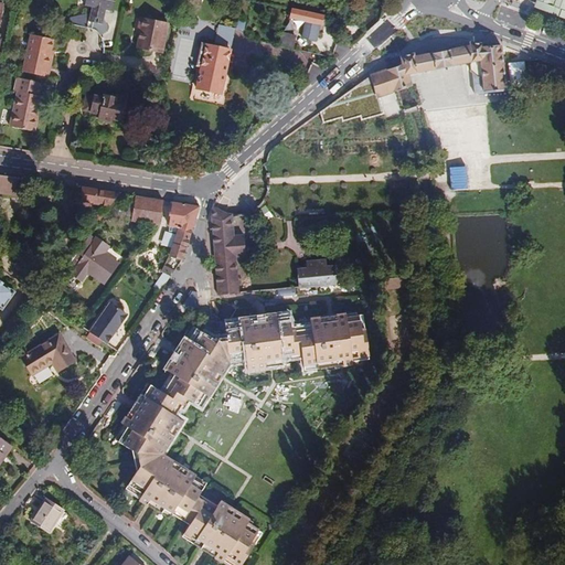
[(88,22),(103,24),(106,11),(113,12),(115,0),(86,0),(85,7),(92,8),(91,13),(71,18),(72,25),(87,28),(88,22)]
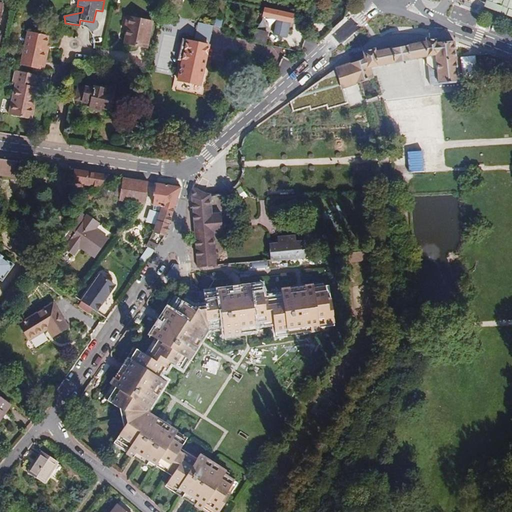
[(511,10),(511,0),(486,0),(486,1),(511,10)]
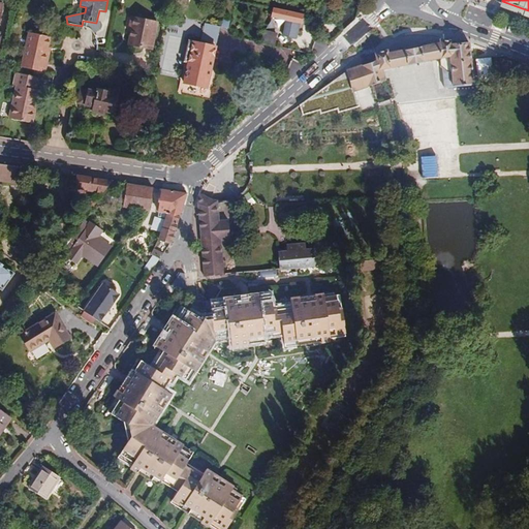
[(302,16),(272,9),(271,17),(301,23),(302,16)]
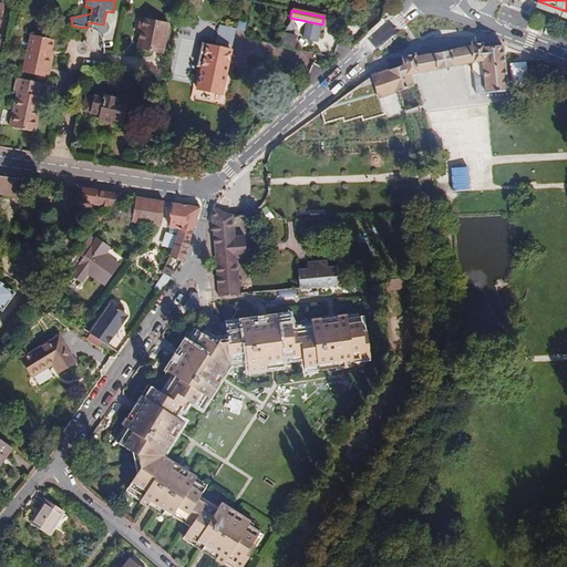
[(137,49),(163,54),(169,24),(143,19),(141,33),(137,49)]
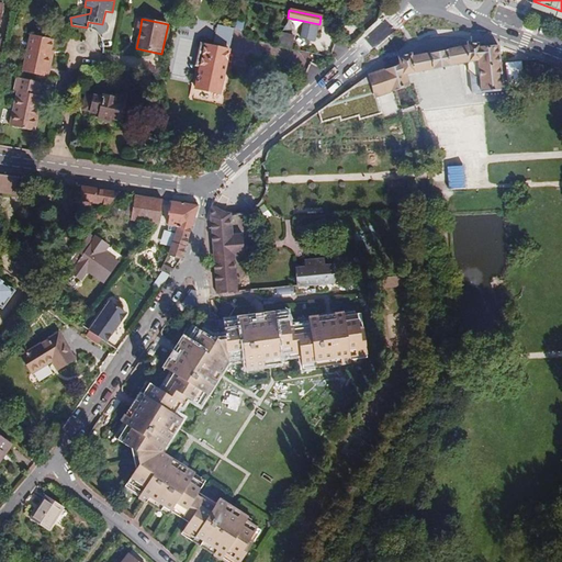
[(232,45),(234,27),(217,25),(214,43),(232,45)]
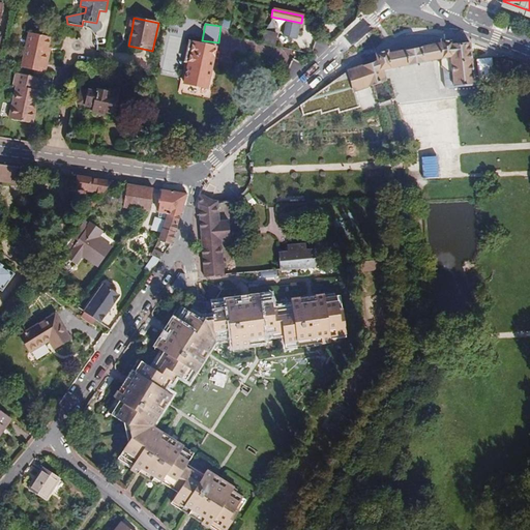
[(22,68),(42,72),(51,37),(29,33),(22,68)]
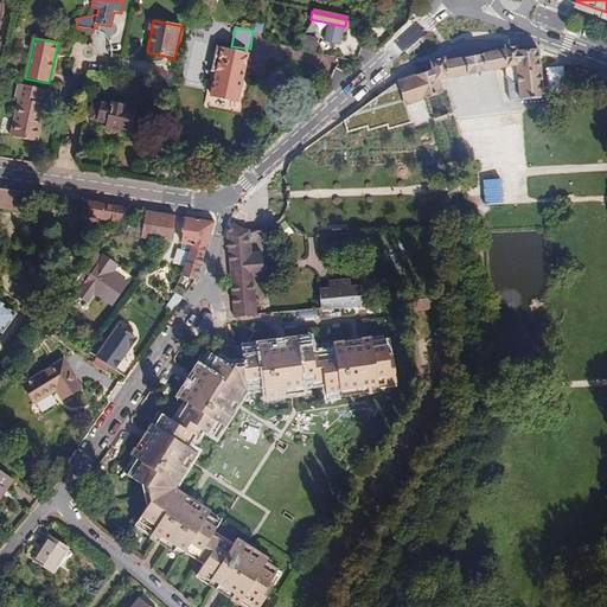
[(400,89),(404,106),(443,94),(439,81),(504,68),(505,77),(508,80),(510,101),(545,97),(542,63),(541,49),(521,50),(519,49),(518,48),(504,46),(504,50),(475,56),(446,62),(445,58),(430,61),(432,70),(397,82),(400,89)]
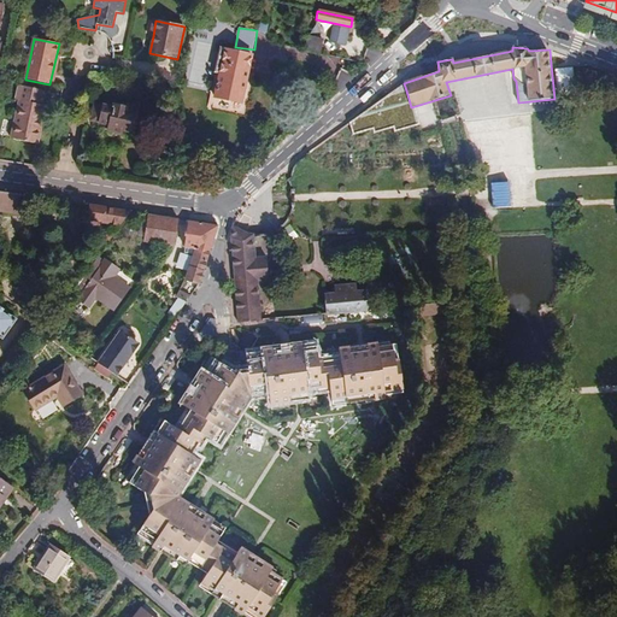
[(241,104),(252,54),(221,48),(216,72),(221,74),(216,98),(241,104)]
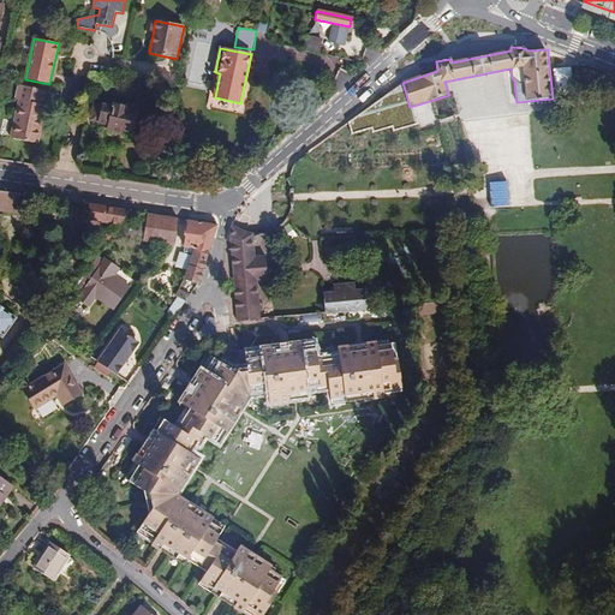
[(402,83),(387,95),(405,90),(402,83)]
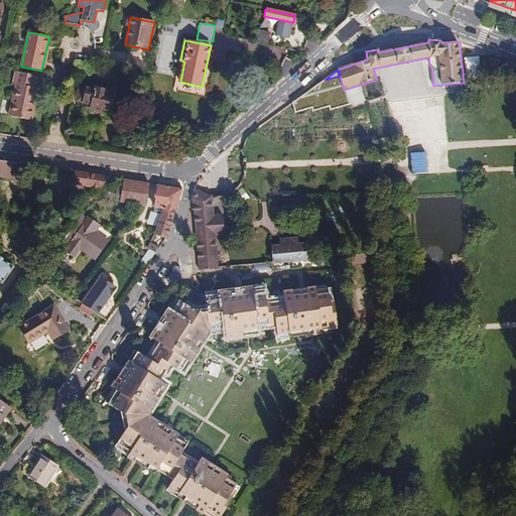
[(16,84),(9,116),(31,121),(35,104),(32,103),(35,89),(38,76),(15,72),(13,84),(16,84)]
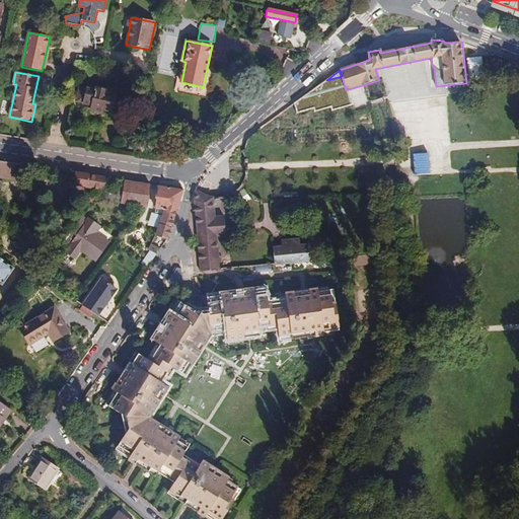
[(332,110),(349,104),(346,90),(342,76),(326,80),(295,103),(297,113),(314,107),(315,112),(331,106),(332,110)]
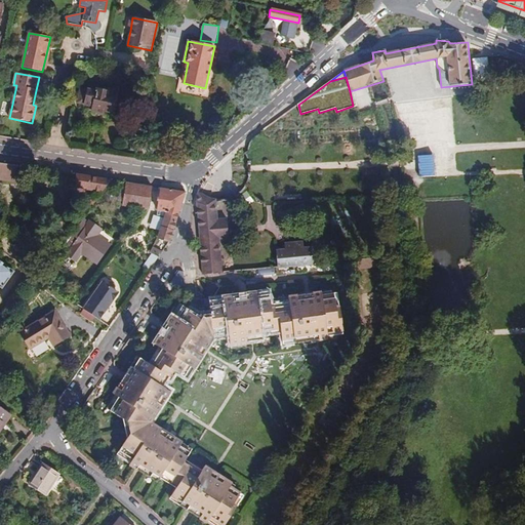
[(96,92),(80,89),(77,103),(93,107),(92,111),(104,113),(105,110),(114,112),(118,93),(96,88),(96,92)]
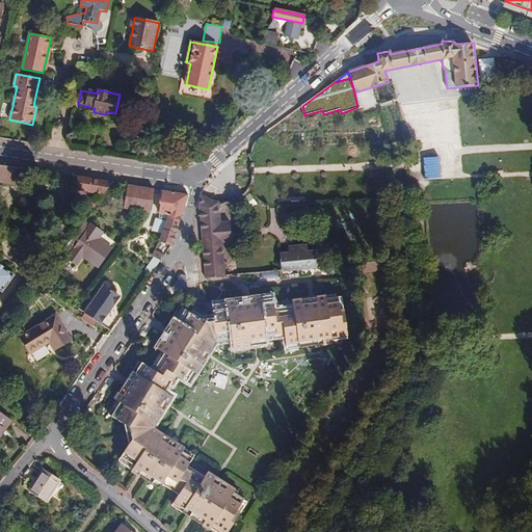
[(138,141),(135,155),(151,158),(154,144),(138,141)]
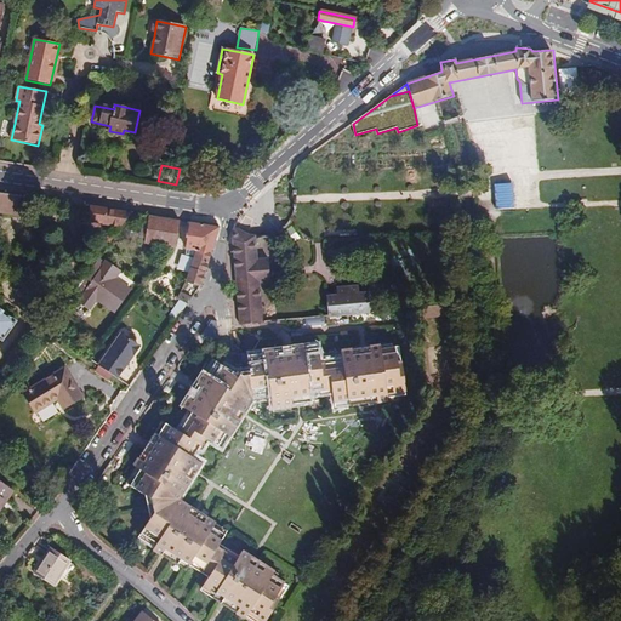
[(22,197),(0,192),(0,211),(18,215),(22,197)]
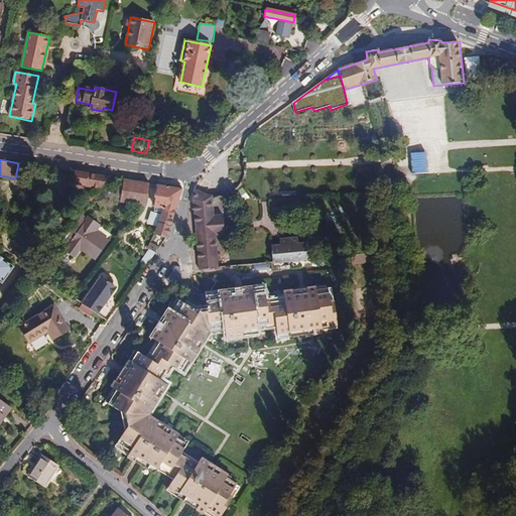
[(24,164),(18,163),(16,176),(22,177),(24,164)]
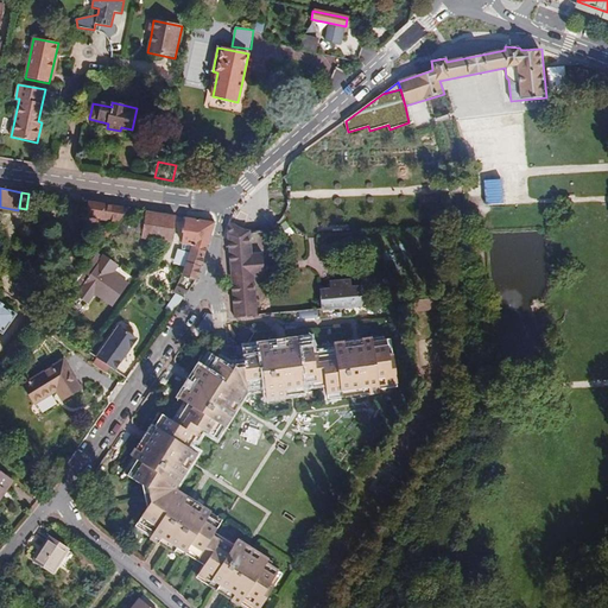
[(119,222),(128,209),(89,203),(87,215),(100,217),(100,219),(119,222)]
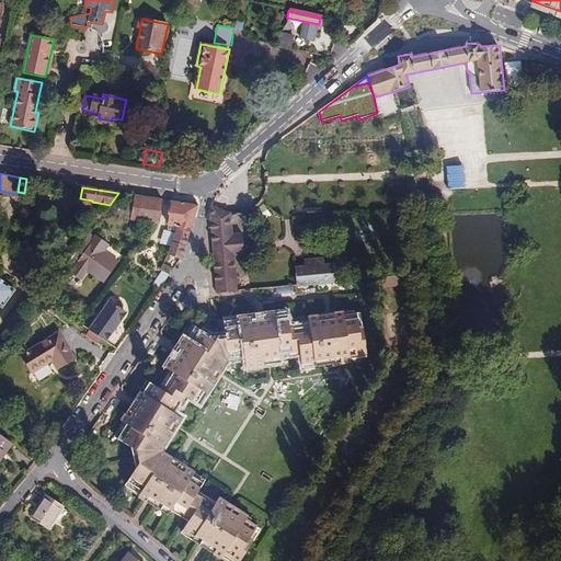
[(157,225),(160,199),(134,195),(129,220),(157,225)]
